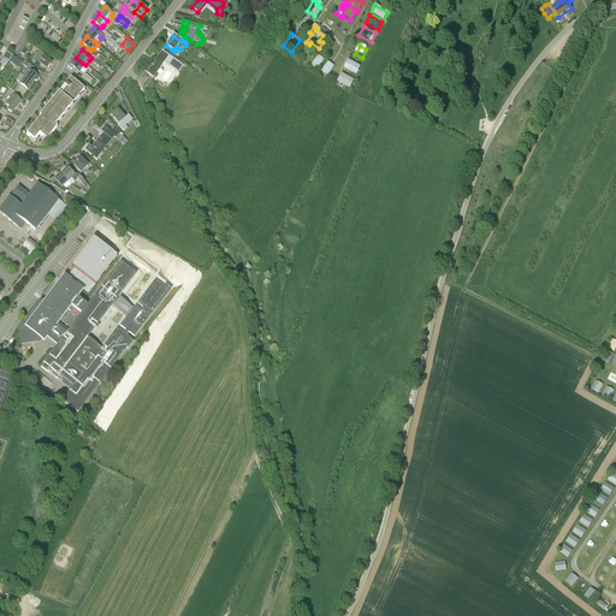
[(39,53),(36,57),(40,60),(37,63),(41,65),(46,69),(51,63),(47,60),(42,57),(45,54),(42,53),(40,51),(39,53)]
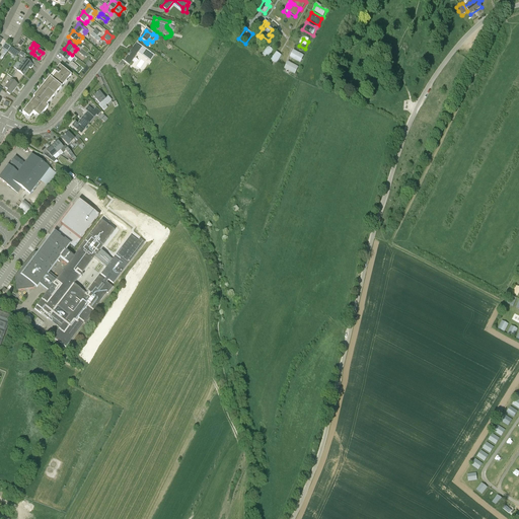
[(128,57),(125,62),(127,63),(129,65),(138,53),(138,52),(140,49),(142,47),(137,43),(137,44),(136,46),(130,54),(129,54),(128,56),(128,57)]
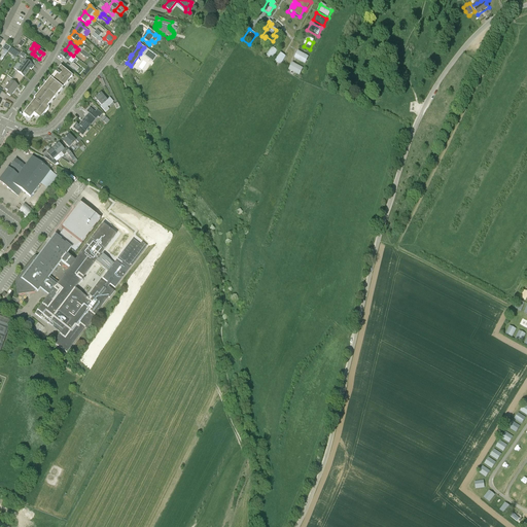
[(8,51),(7,53),(11,55),(12,54),(18,57),(20,54),(14,49),(10,47),(8,51)]
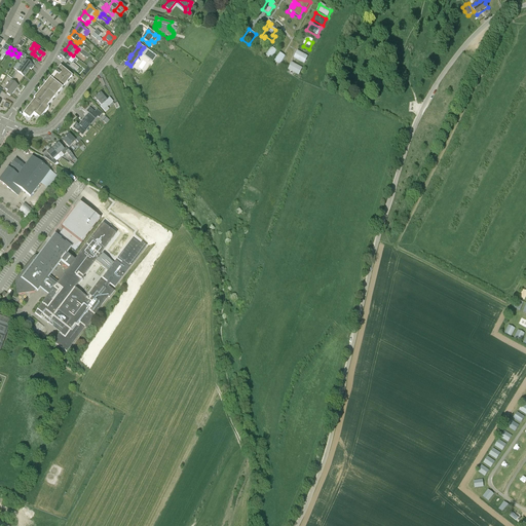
[(271,47),(266,55),(272,60),(277,50),(271,47)]
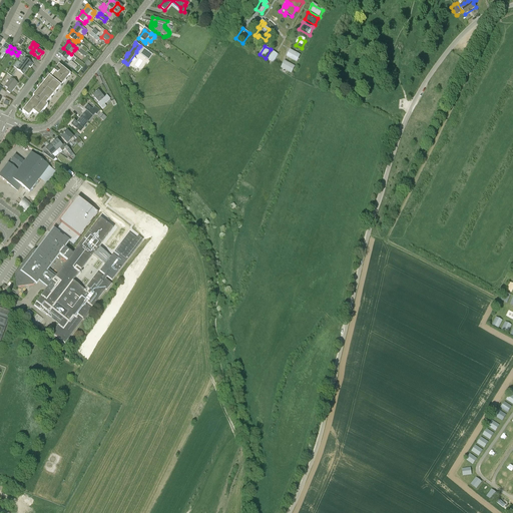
[(290,49),(286,57),(297,62),(301,55),(299,54),(301,49),(295,46),(292,51),(290,49)]
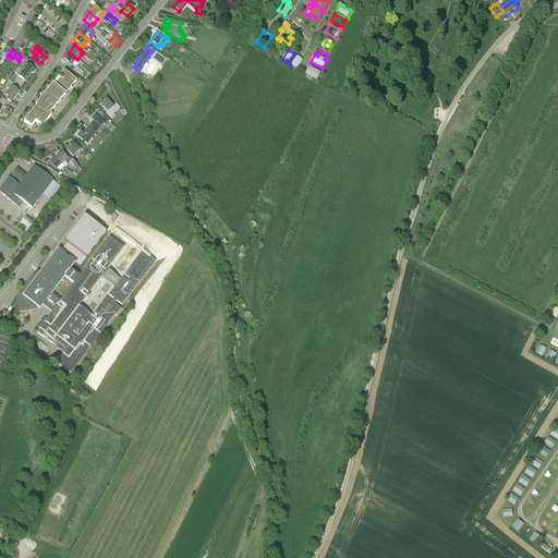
[(74,63),(77,59),(69,52),(63,59),(69,63),(72,65),(74,63)]
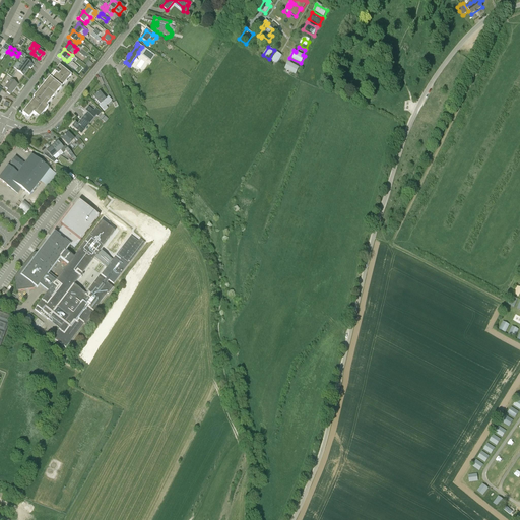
[(276,52),(271,60),(276,64),(282,56),(276,52)]
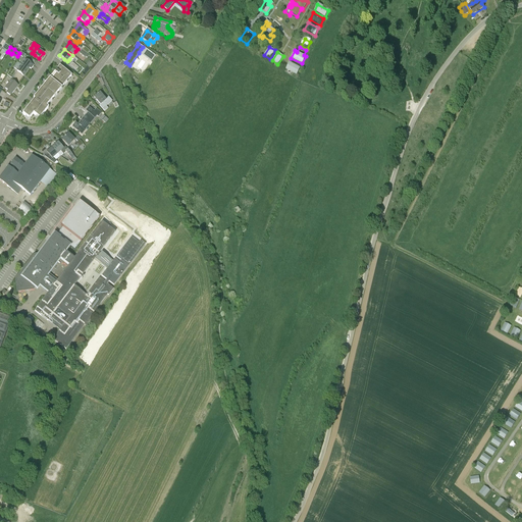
[(16,70),(23,75),(29,68),(31,69),(34,65),(25,59),(20,65),(16,70)]
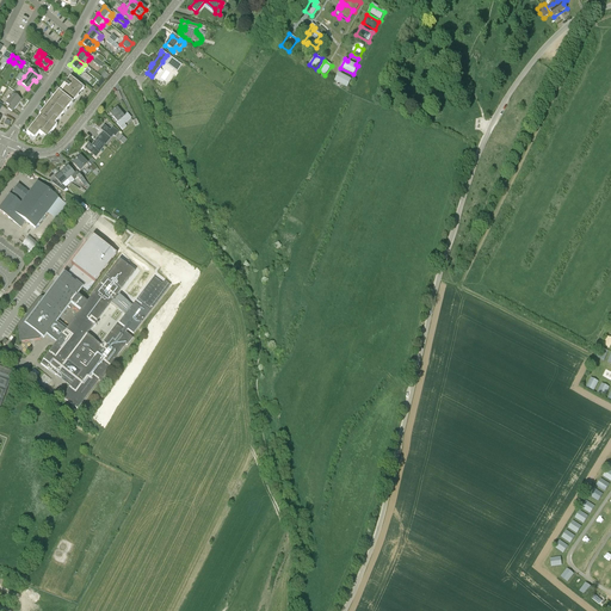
[(339,73),(334,82),(347,88),(351,79),(339,73)]
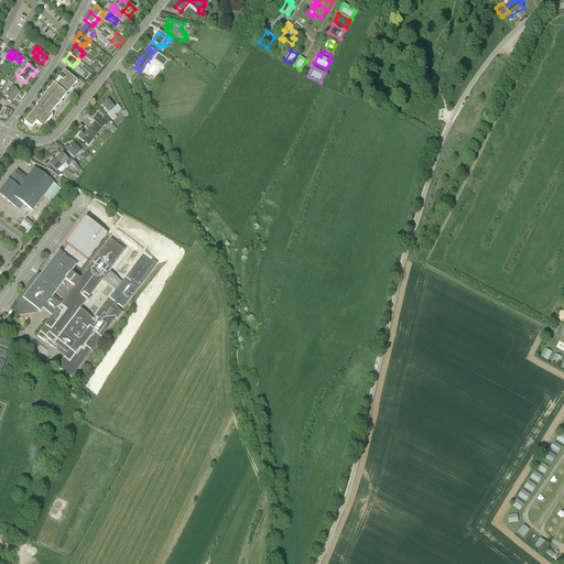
[(34,111),(24,123),(31,129),(36,123),(43,129),(52,117),(51,117),(78,83),(64,72),(35,107),(38,108),(34,112),(34,111)]
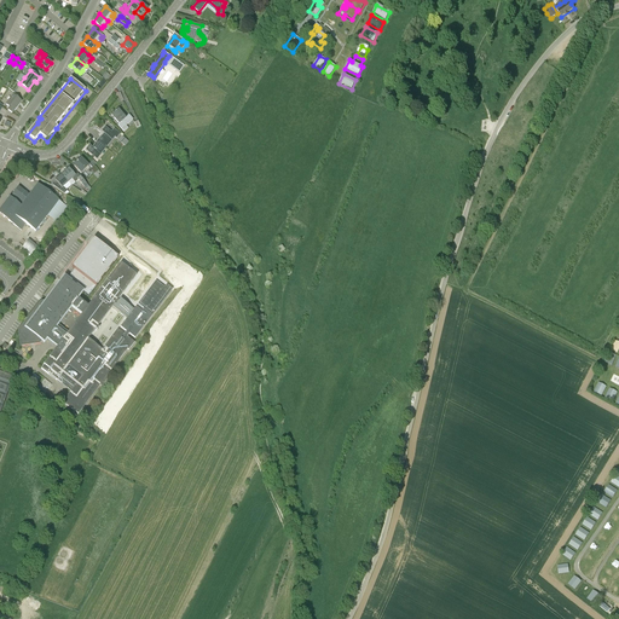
[(17,105),(18,104),(21,100),(12,96),(6,104),(10,106),(7,110),(12,114),(17,106),(17,105)]
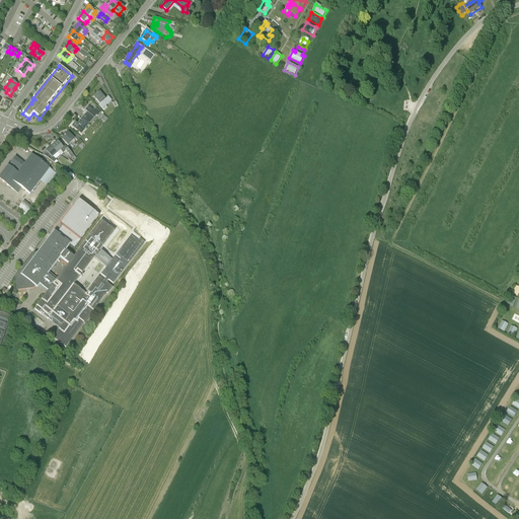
[(96,94),(93,97),(99,103),(104,99),(99,92),(97,94),(97,93),(96,94)]
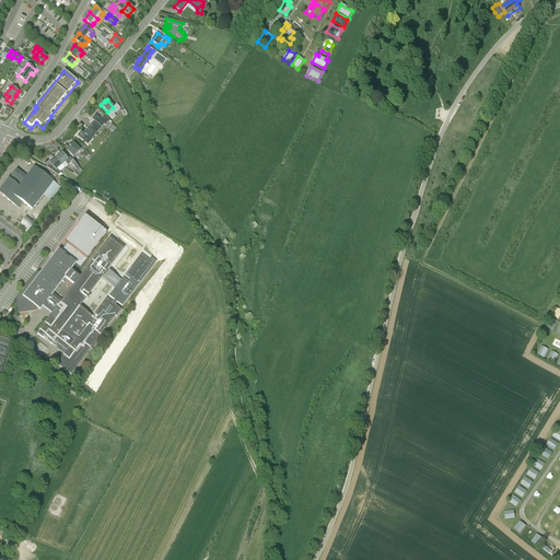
[(114,114),(120,108),(116,104),(113,107),(107,112),(106,113),(109,117),(112,119),(116,116),(114,114)]
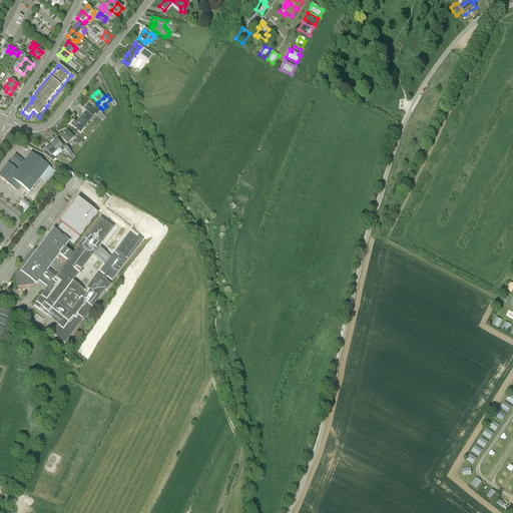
[(84,114),(81,116),(88,122),(95,113),(96,114),(99,111),(94,106),(92,109),(91,108),(87,105),(84,109),(82,112),(84,114)]
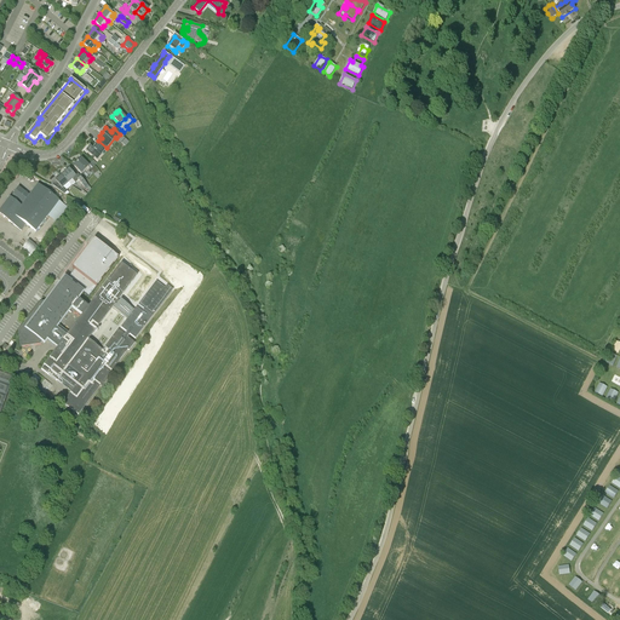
[(90,145),(86,150),(91,154),(97,159),(101,155),(101,154),(107,148),(98,141),(97,143),(98,144),(93,149),(92,148),(91,148),(90,145)]
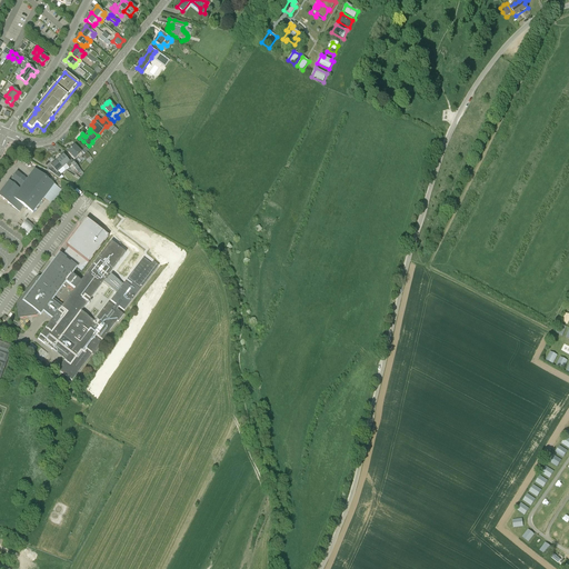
[(81,152),(78,149),(75,146),(70,149),(71,150),(68,152),(75,159),(81,152)]
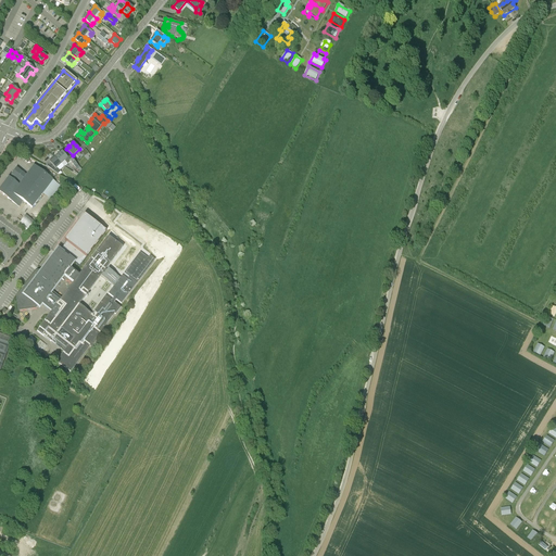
[(62,152),(55,158),(61,164),(65,161),(67,164),(70,162),(70,161),(72,159),(70,156),(67,159),(62,152)]
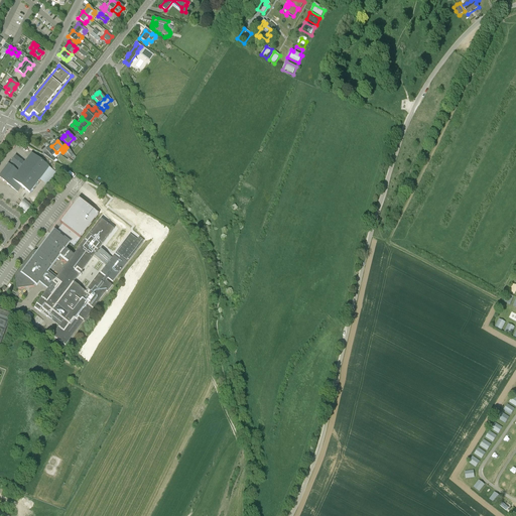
[(47,152),(43,154),(53,161),(55,159),(55,158),(53,155),(56,152),(51,146),(46,150),(47,152)]
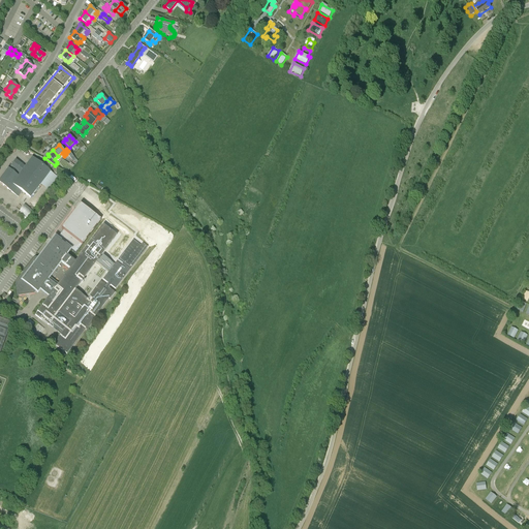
[(16,160),(0,180),(0,183),(0,184),(19,197),(22,192),(30,197),(40,185),(51,172),(32,157),(25,167),(16,160)]
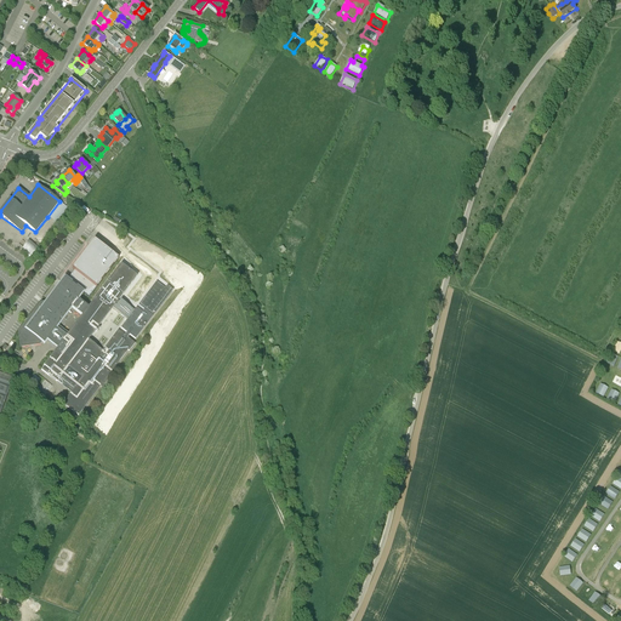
[(69,271),(74,274),(68,281),(64,278),(45,303),(41,305),(20,332),(22,346),(39,343),(40,341),(44,343),(47,340),(57,348),(44,366),(41,370),(56,381),(70,392),(62,403),(79,415),(97,391),(101,386),(102,387),(113,372),(112,371),(127,351),(129,351),(135,343),(129,339),(132,334),(137,337),(161,305),(153,298),(148,305),(143,300),(134,313),(120,302),(119,303),(118,302),(137,277),(121,265),(87,308),(87,307),(78,300),(81,295),(85,297),(113,260),(90,243),(69,271)]
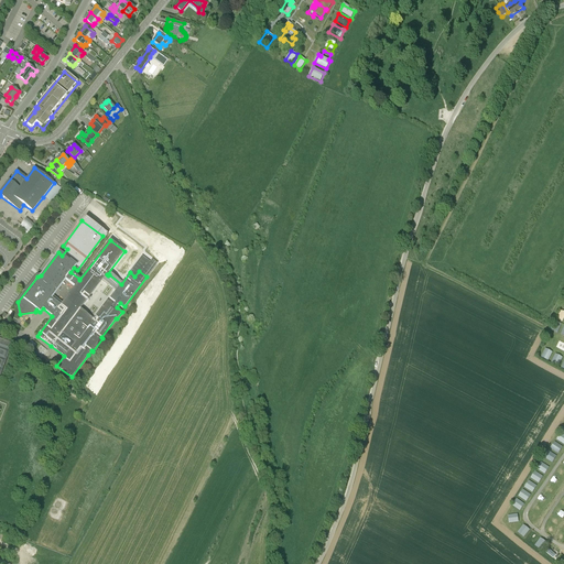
[(0,378),(4,380),(14,355),(9,353),(12,343),(10,342),(8,340),(0,337),(0,378)]
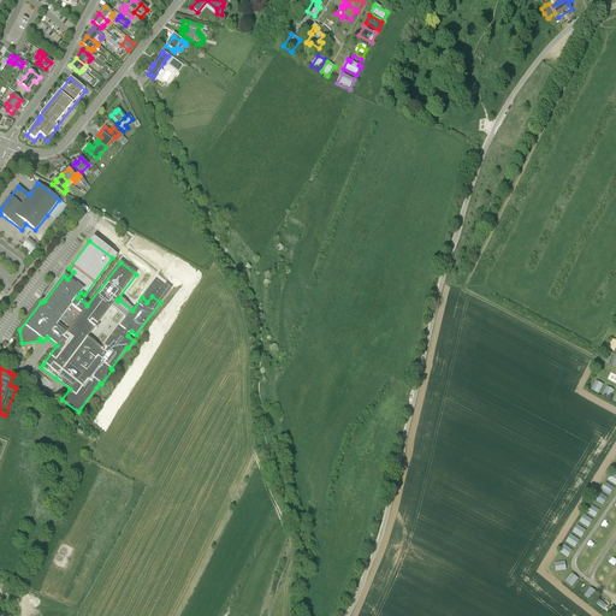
[(606,606),(599,599),(597,603),(604,610),(606,606)]
